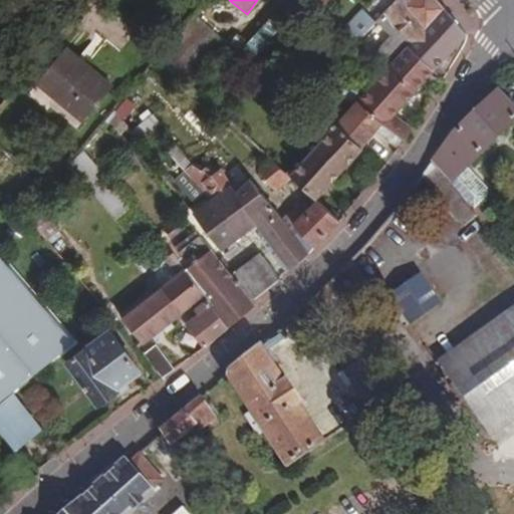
[(274,0),(235,32),(244,41),(274,18),(288,7),(283,0),(274,0)]
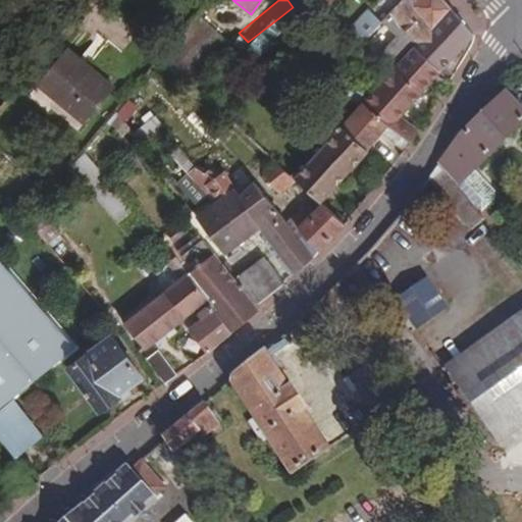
[(320,0),(330,10),(340,0),(320,0)]
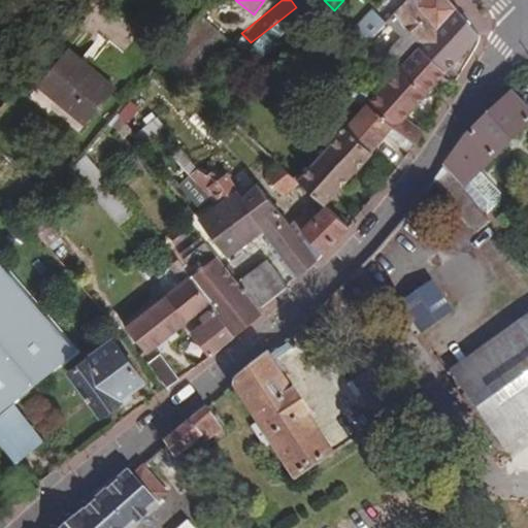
[(444,74),(480,36),(448,0),(408,0),(396,13),(417,34),(410,41),(403,48),(398,43),(384,58),(398,71),(417,50),(444,74)]
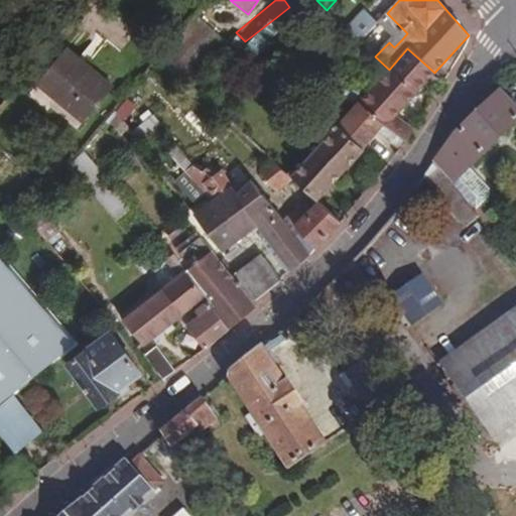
[(275,18),(284,28),(297,18),(289,7),(275,18)]
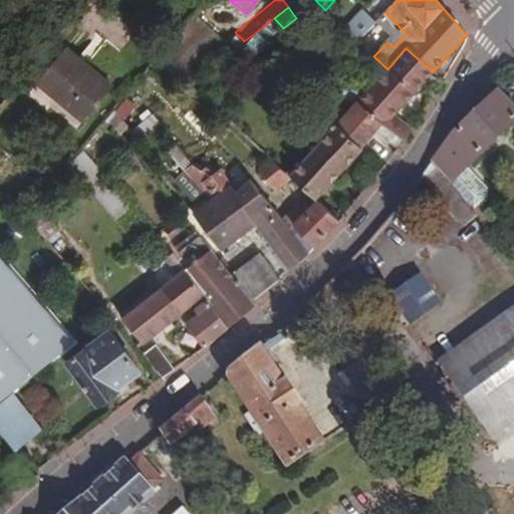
[(345,29),(357,42),(375,24),(362,12),(345,29)]
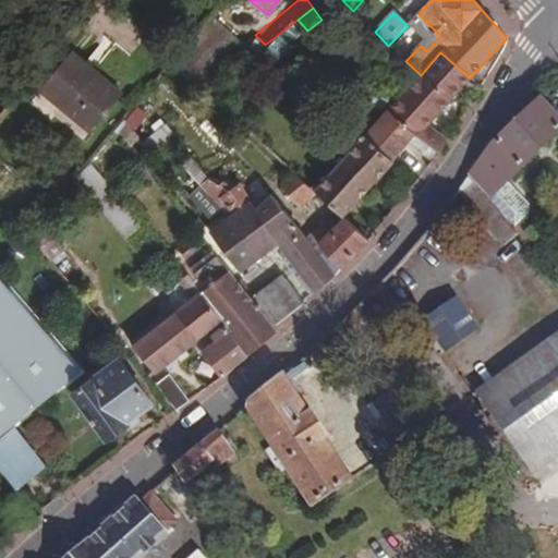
[(440,36),(419,14),(411,23),(434,44),(440,36)]
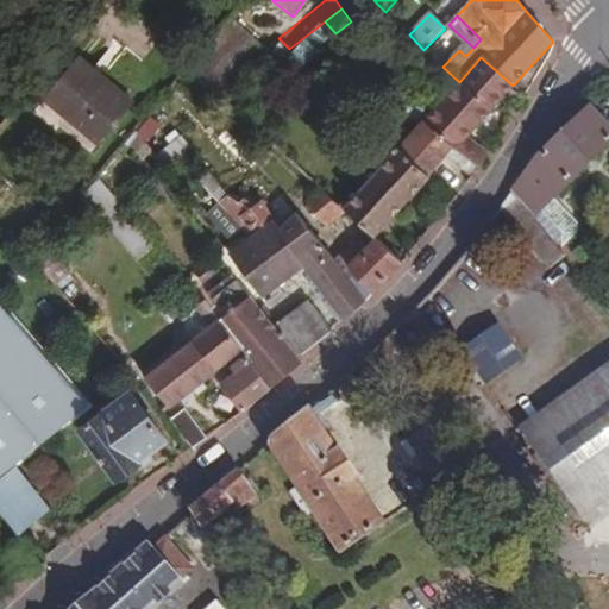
[(268,51),(228,20),(195,61),(192,66),(230,99),(268,51)]
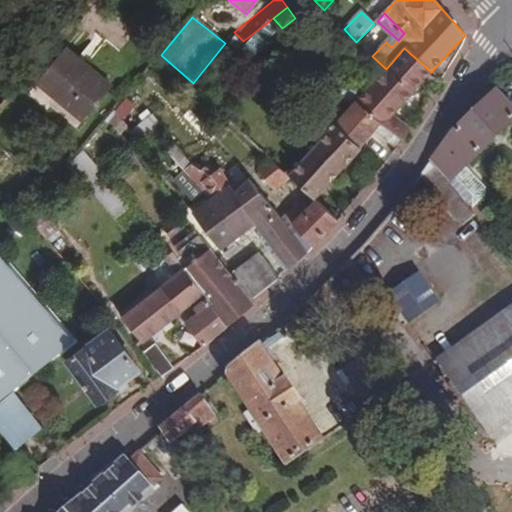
[(432,95),(441,80),(431,72),(404,48),(386,69),(366,93),(356,82),(348,90),(402,142),(410,129),(394,114),(421,83),(432,95)]
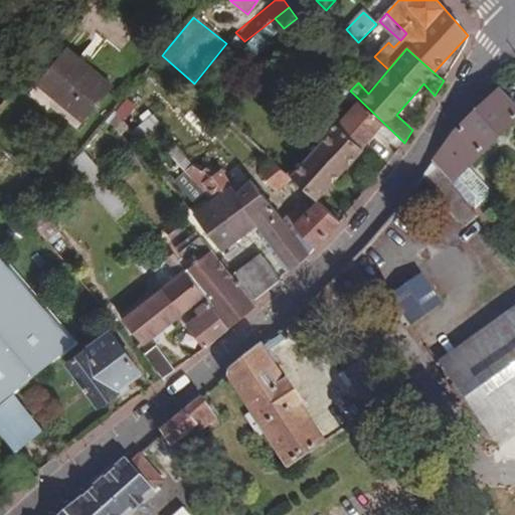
[(88,125),(116,90),(70,51),(41,87),(88,125)]
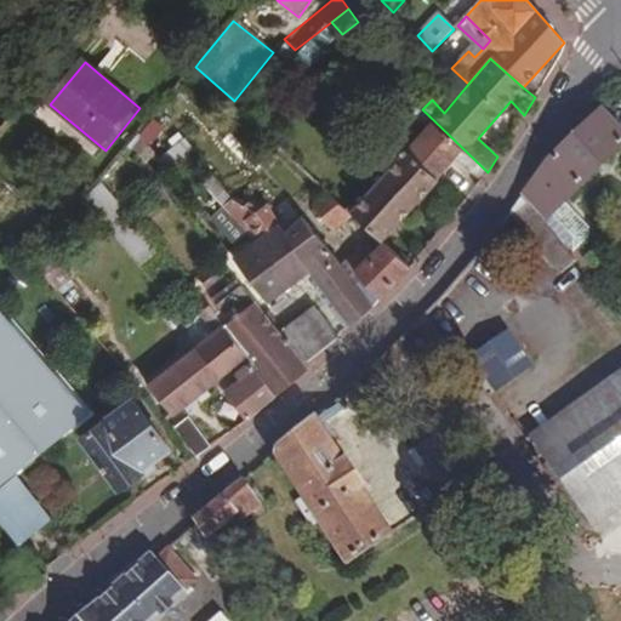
[(479,183),(488,172),(422,109),(417,115),(433,130),(409,155),(436,181),(455,161),(479,183)]
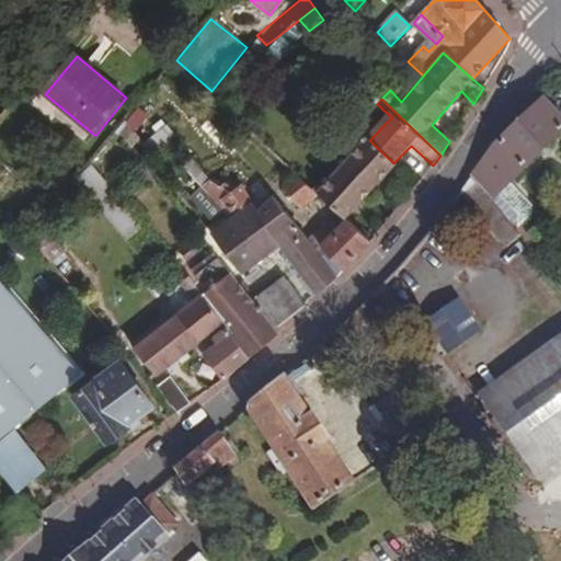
[(560,118),(544,102),(490,153),(472,178),(491,201),(508,183),(560,133),(560,118)]
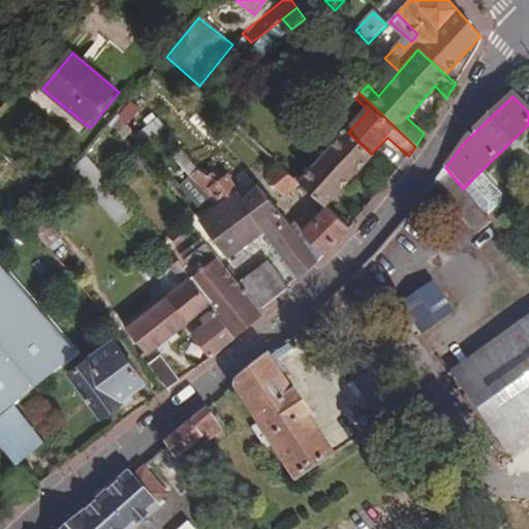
[(135,134),(142,145),(165,126),(158,118),(135,134)]
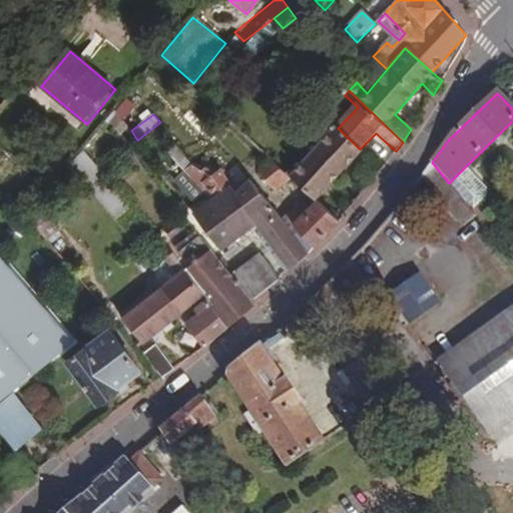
[(360,149),(338,128),(291,175),(317,200),(362,151),(360,149)]
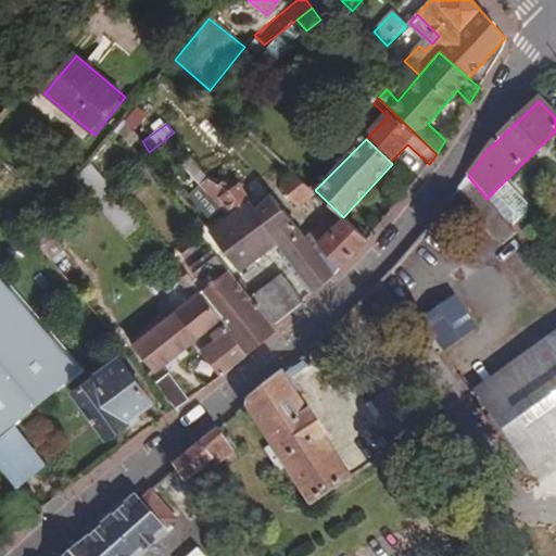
[(314,295),(336,274),(319,255),(289,215),(272,193),(256,204),(238,181),(229,187),(220,184),(218,185),(210,175),(205,169),(197,176),(228,217),(210,232),(239,270),(248,264),(255,274),(261,269),(254,260),(277,243),(286,254),(282,257),(312,293),(314,295)]
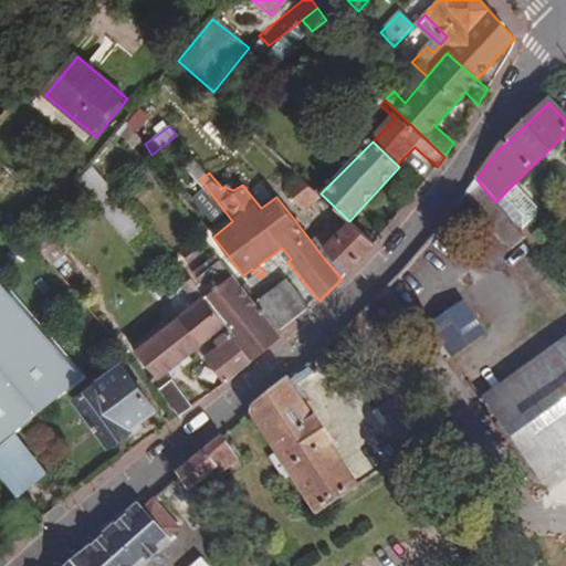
[(306,207),(320,192),(299,174),(286,188),(306,207)]
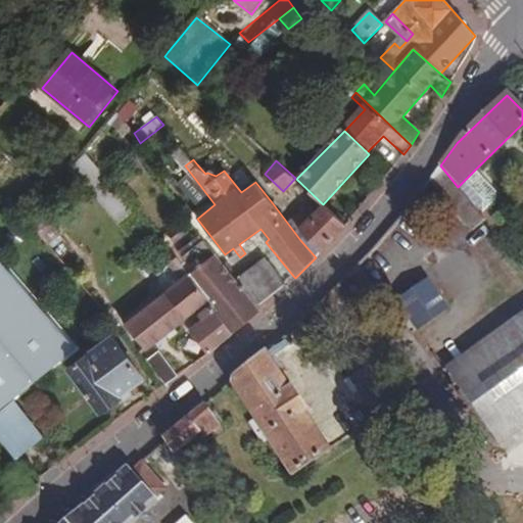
[(473,231),(485,221),(480,215),(458,187),(440,165),(430,180),(473,231)]
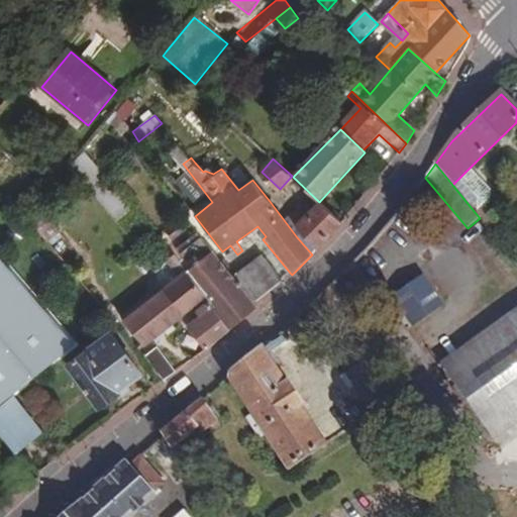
[(469,169),(452,185),(475,212),(489,201),(488,192),(469,169)]
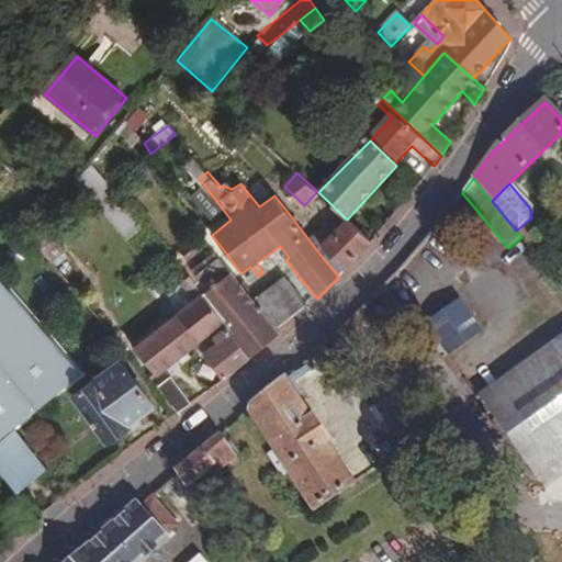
[(119,214),(111,220),(126,239),(134,233),(119,214)]
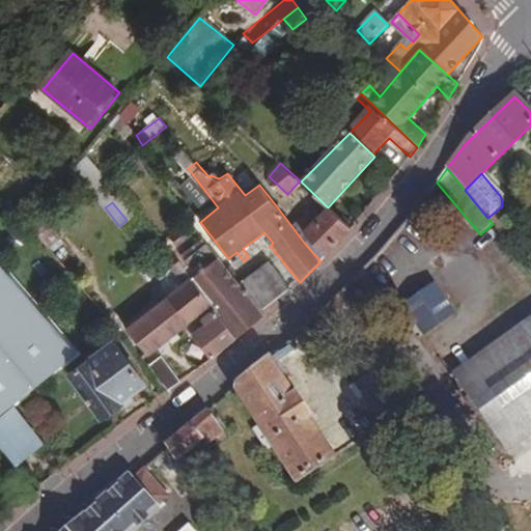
[(320,261),(351,228),(328,207),(315,220),(309,214),(297,225),(311,239),(305,244),(320,261)]
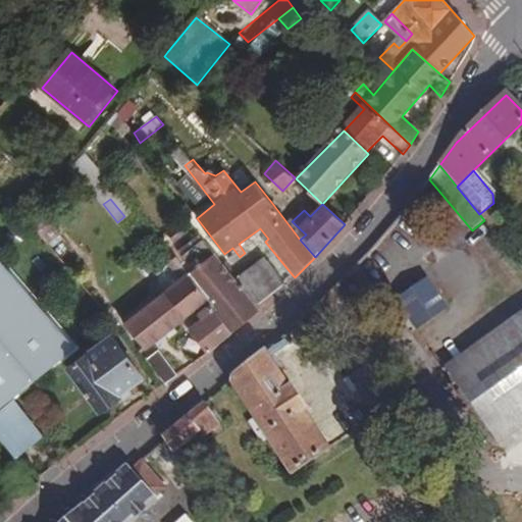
[(75,258),(35,208),(25,218),(65,266),(75,258)]
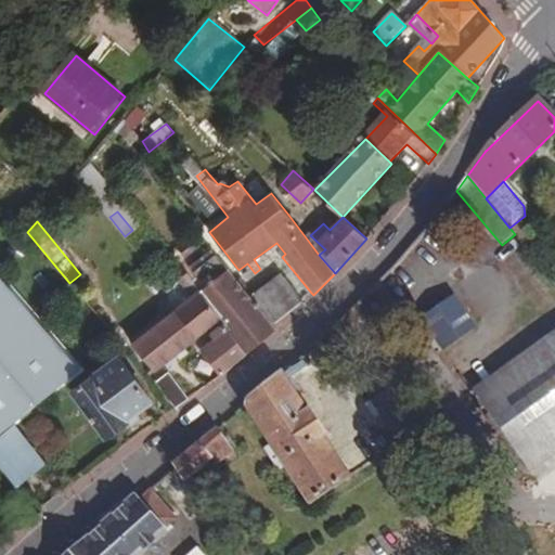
[(188,267),(192,273),(217,254),(213,248),(188,267)]
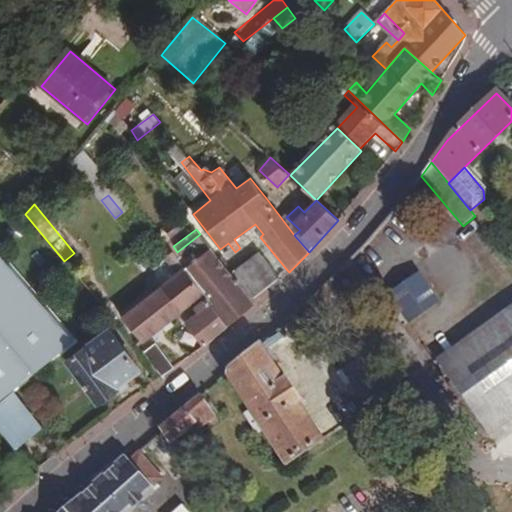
[(184,269),(229,327),(254,306),(251,300),(279,278),(262,257),(245,269),(241,265),(230,274),(200,234),(177,252),(188,266),(184,269)]
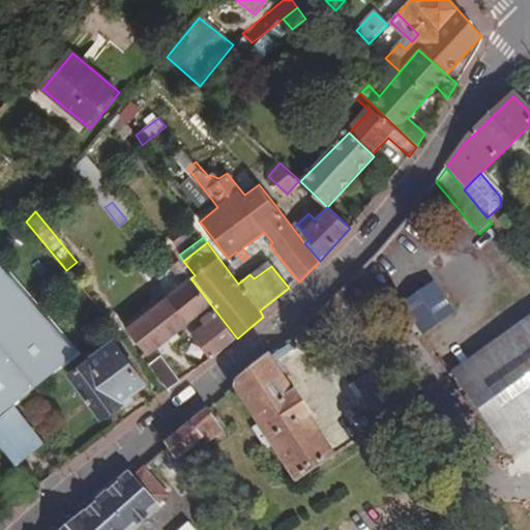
[(162,275),(178,262),(175,258),(172,261),(156,254),(148,260),(162,275)]
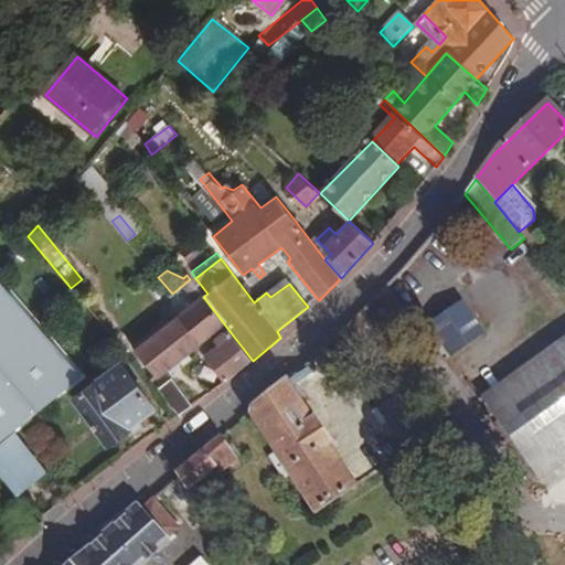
[(39,323),(9,290),(0,297),(0,311),(21,337),(39,323)]
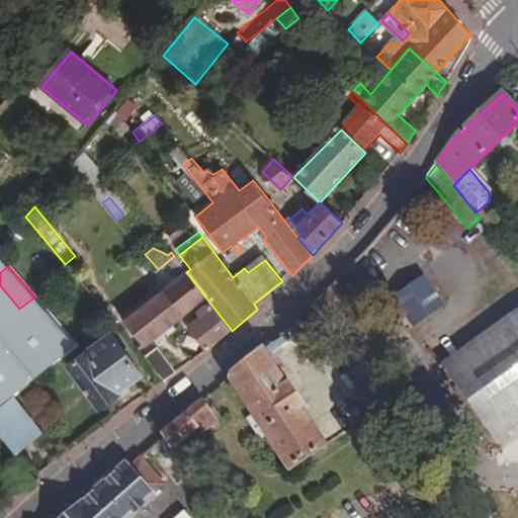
[(188,328),(205,351),(232,331),(186,272),(124,324),(144,347),(201,301),(206,307),(196,315),(199,319),(188,328)]
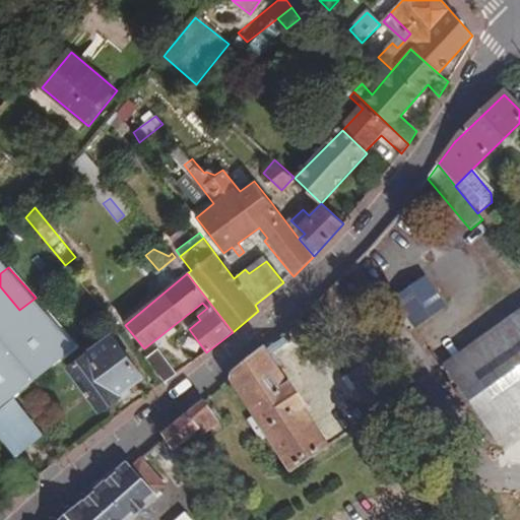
[(445,306),(425,279),(398,299),(417,326),(445,306)]
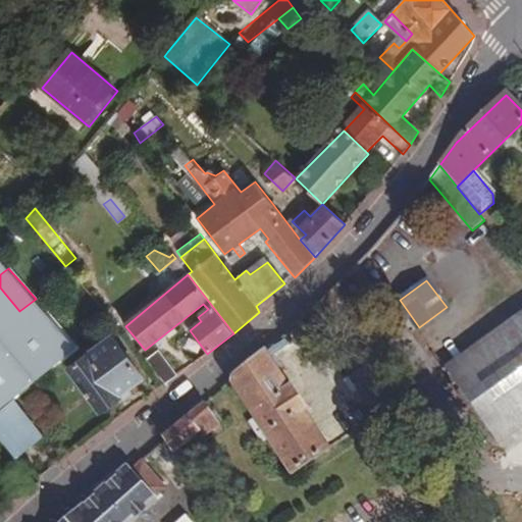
[(521,421),(521,323),(451,374),(498,439),(521,421)]
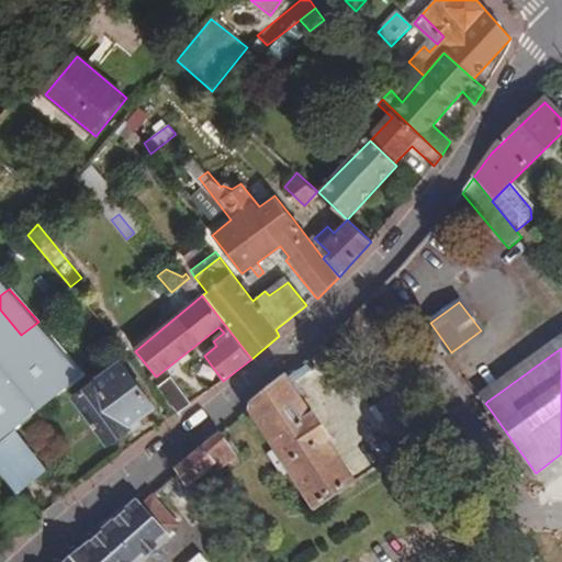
[(152,407),(119,368),(75,403),(110,445),(131,428),(128,426),(152,407)]
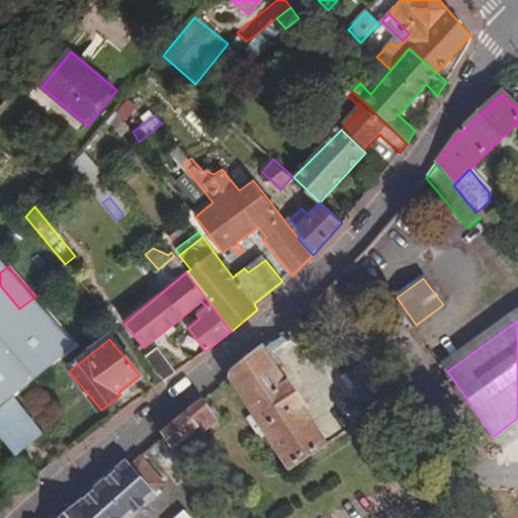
[(287,385),(263,349),(232,375),(232,384),(253,416),(248,420),(261,438),(265,435),(288,470),(326,444),(300,408),(304,405),(289,384),(287,385)]
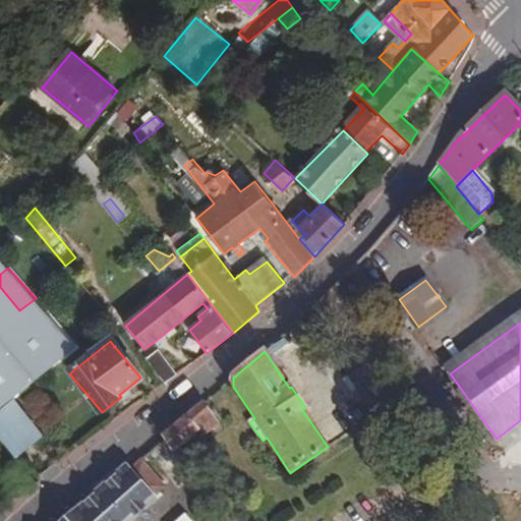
[(156,352),(145,361),(164,385),(176,377),(156,352)]
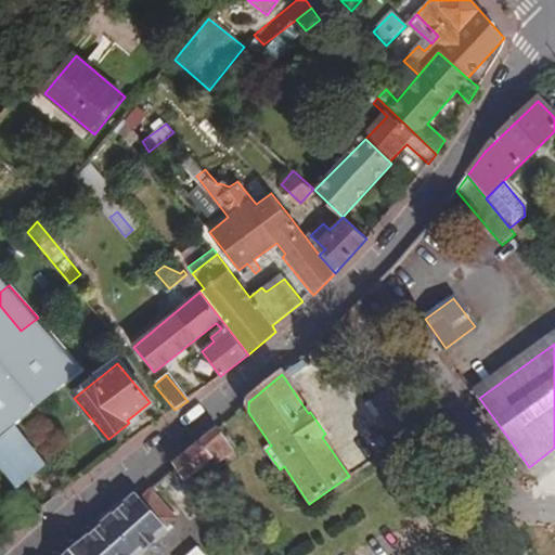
[(44,468),(11,426),(0,435),(0,465),(18,489),(44,468)]
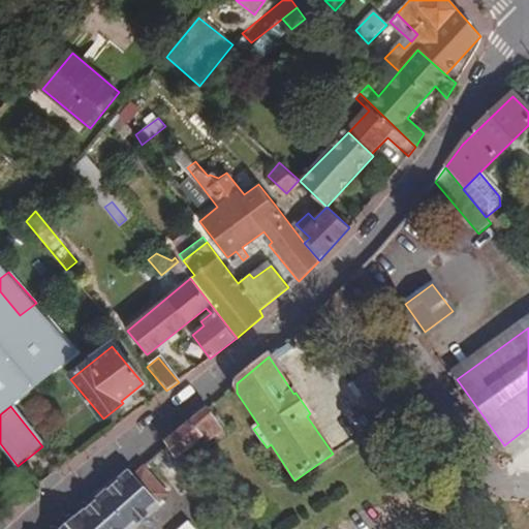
[(165,443),(167,445),(176,455),(170,458),(194,485),(206,474),(186,450),(205,435),(209,438),(214,435),(220,440),(228,432),(207,408),(165,443)]
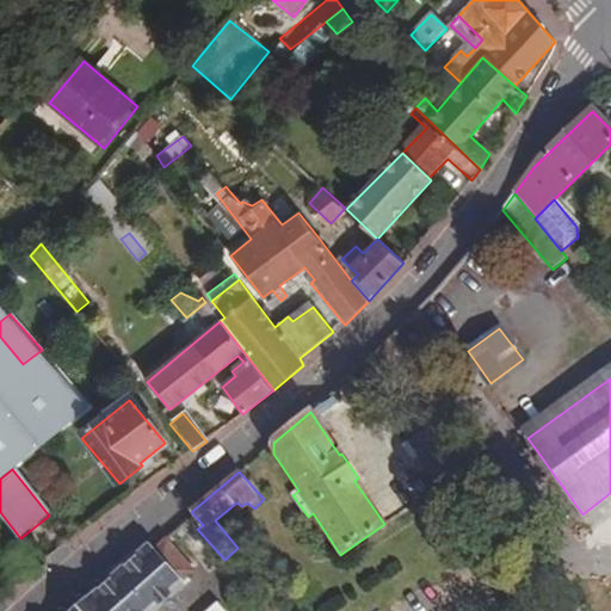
[(165,541),(85,610),(148,610),(192,572),(165,541)]
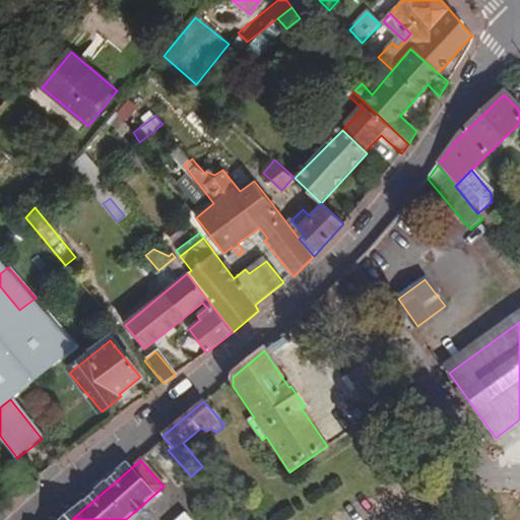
[(21,470),(16,470),(12,473),(12,479),(16,483),(22,483),(24,480),(25,473),(21,470)]
